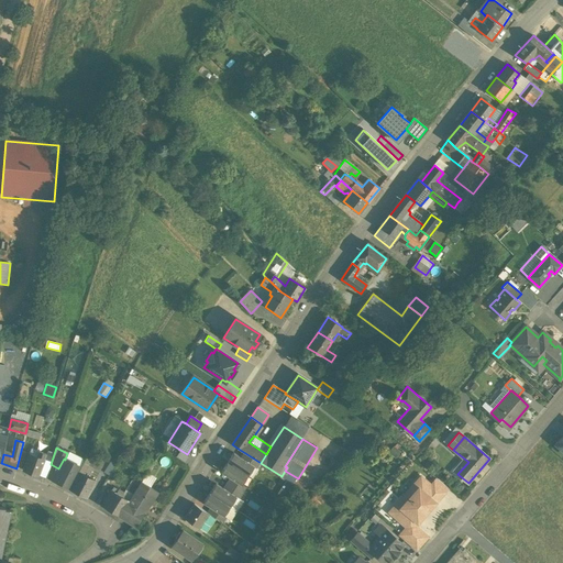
[(46,455),(31,450),(30,454),(29,454),(22,471),(39,477),(45,460),(44,460),(46,455)]
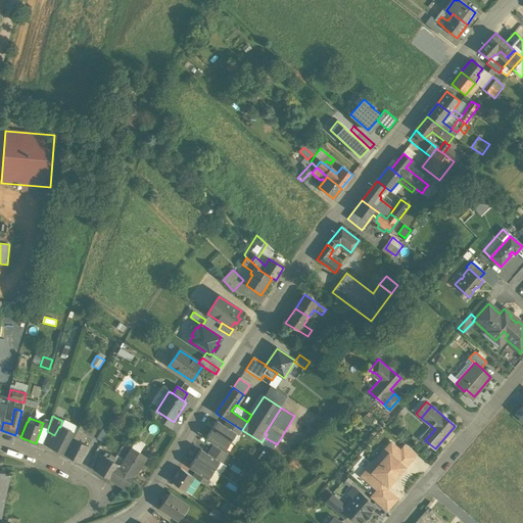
[(98,428),(83,420),(75,434),(73,439),(78,441),(82,433),(93,438),(98,428)]
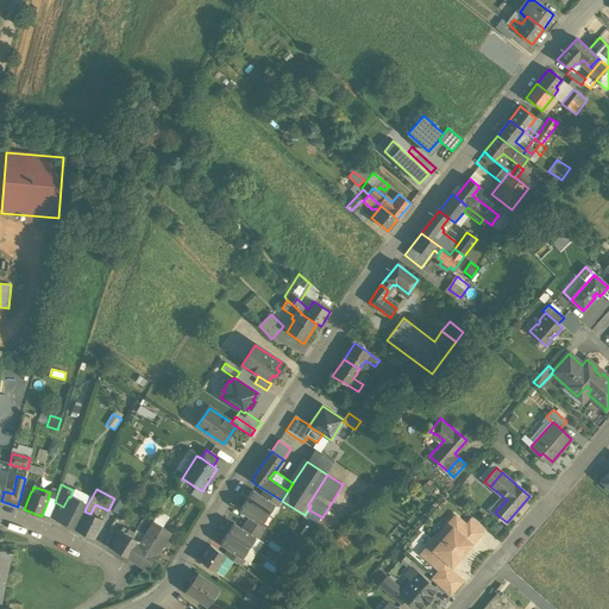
[(261,496),(252,490),(246,501),(268,515),(275,506),(275,504),(261,496)]
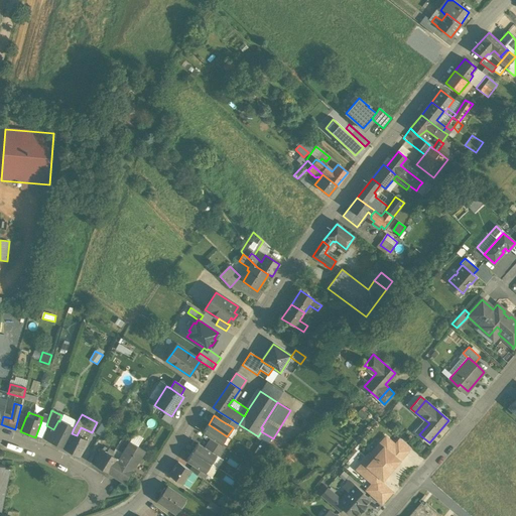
[(239,424),(225,415),(221,420),(233,427),(233,428),(235,429),(239,424)]
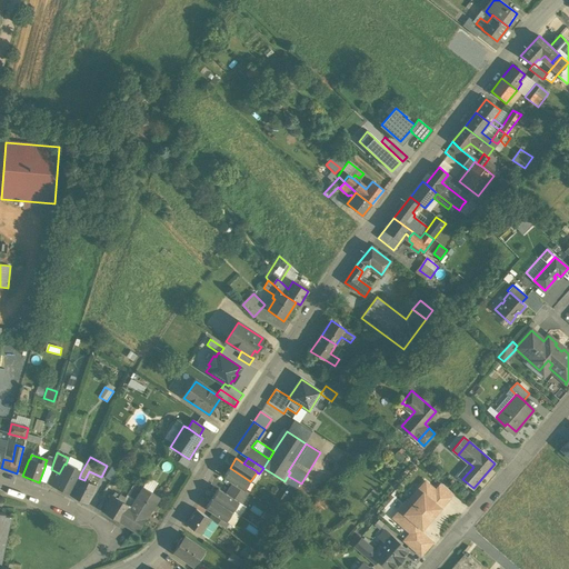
[(66,465),(65,463),(59,473),(53,486),(70,495),(79,478),(81,472),(66,465)]
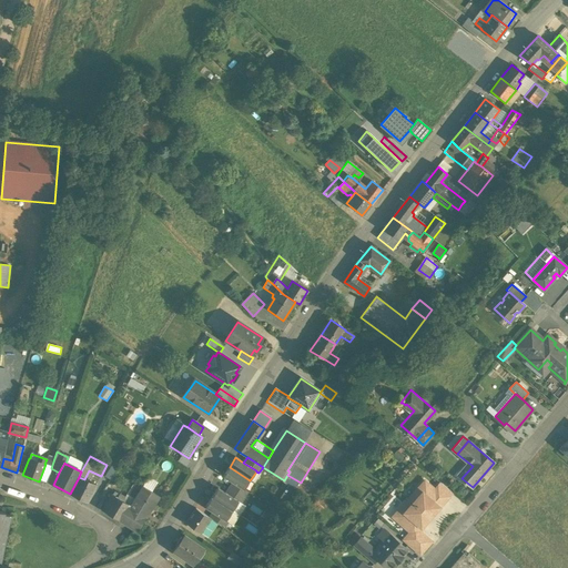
[(117,470),(112,467),(104,477),(110,480),(117,470)]
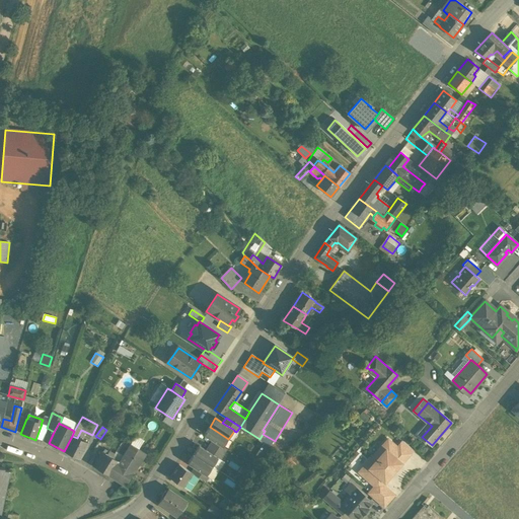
[(228,439),(210,427),(204,435),(213,441),(223,447),(228,439)]
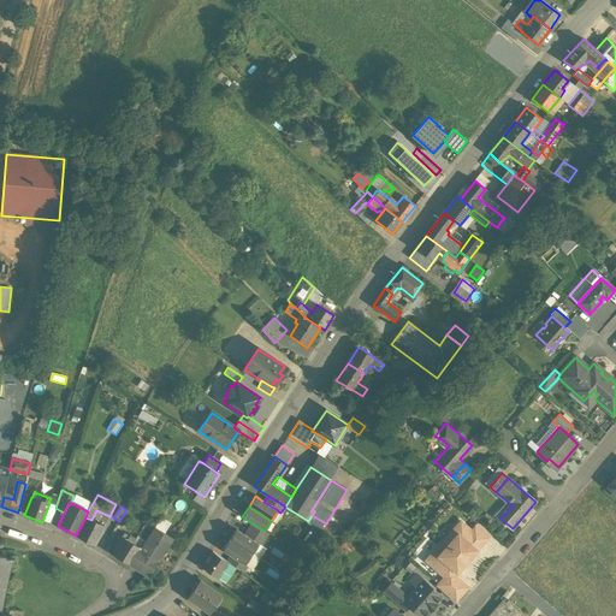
[(92,520),(86,517),(76,535),(94,545),(104,527),(92,520)]
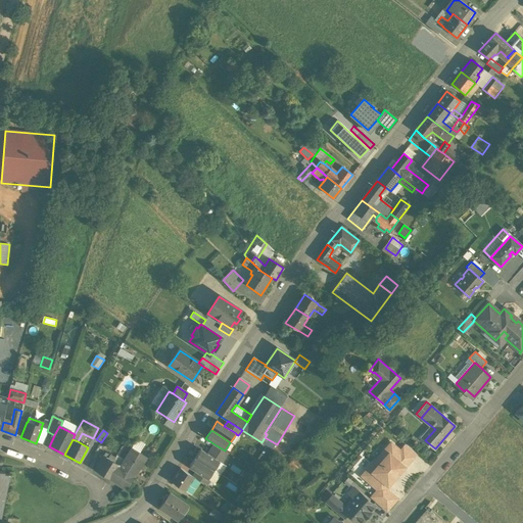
[(391,442),(376,459),(395,476),(410,460),(400,450),(391,442)]
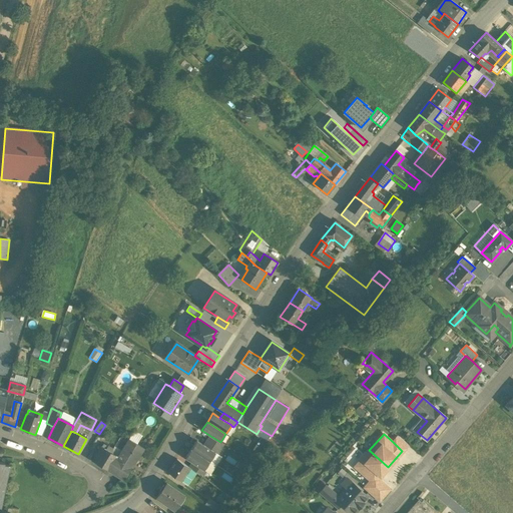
[(220,442),(210,436),(206,441),(220,450),(224,445),(220,442)]
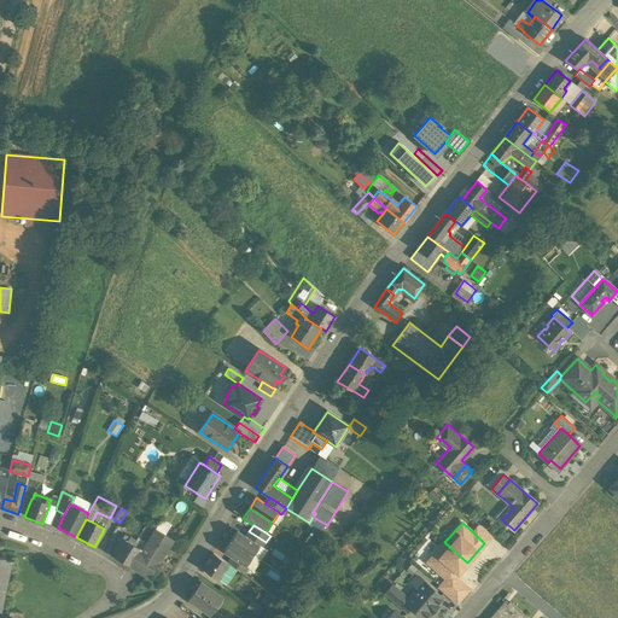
[(481,525),(473,532),(484,543),(491,535),(481,525)]
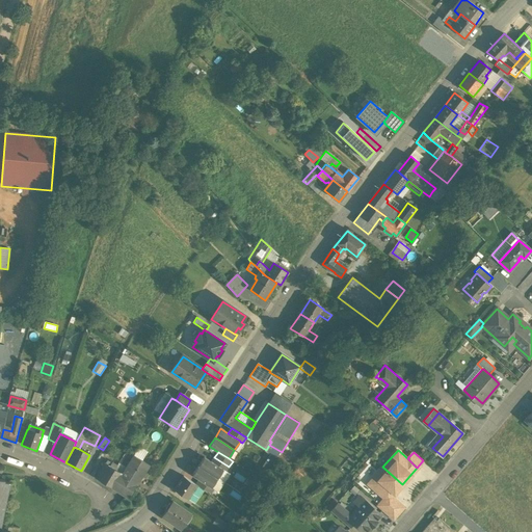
[(125,455),(120,463),(126,468),(131,459),(125,455)]
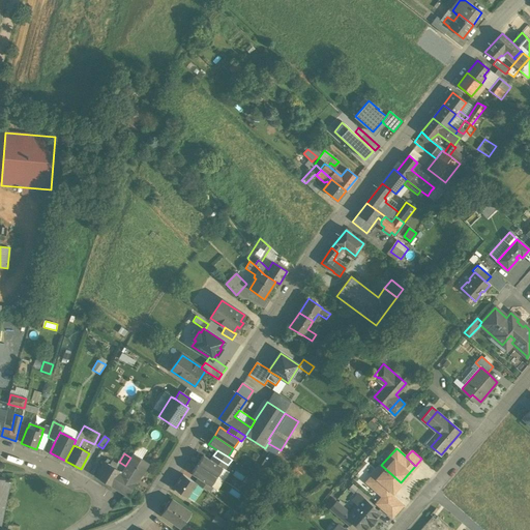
[(133,454),(113,488),(127,497),(147,464),(133,454)]
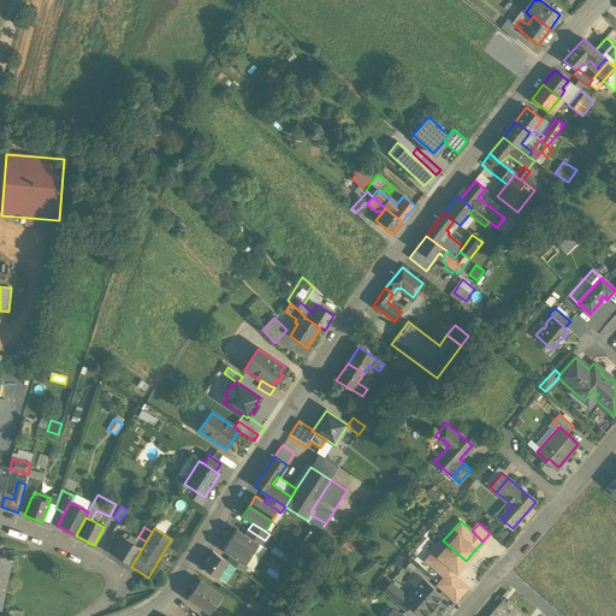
[(244,535),(236,529),(230,540),(252,555),(259,545),(259,544),(244,535)]
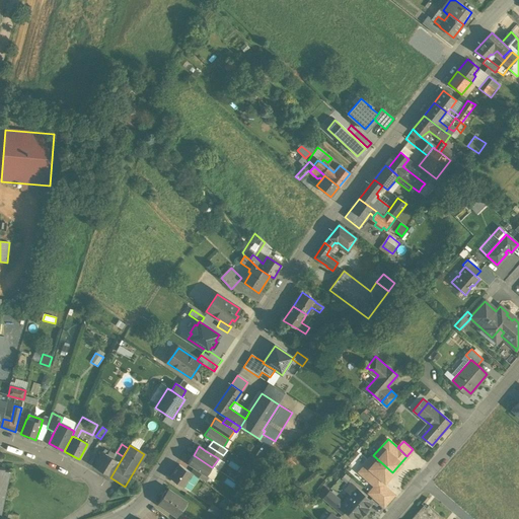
[(223,455),(209,446),(206,451),(218,458),(218,459),(220,460),(223,455)]
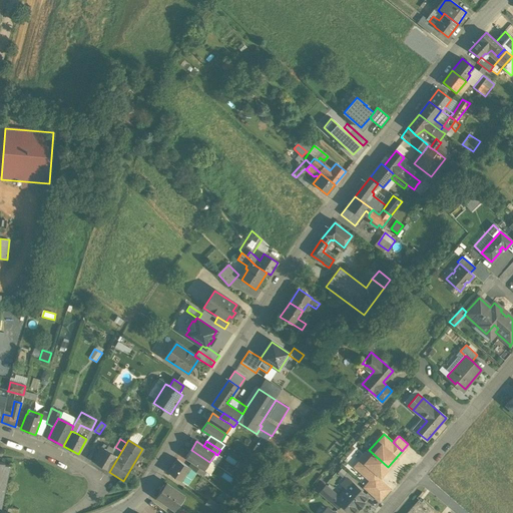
[(109,449),(103,445),(101,448),(101,447),(96,456),(97,457),(93,463),(107,471),(117,457),(108,452),(109,449)]
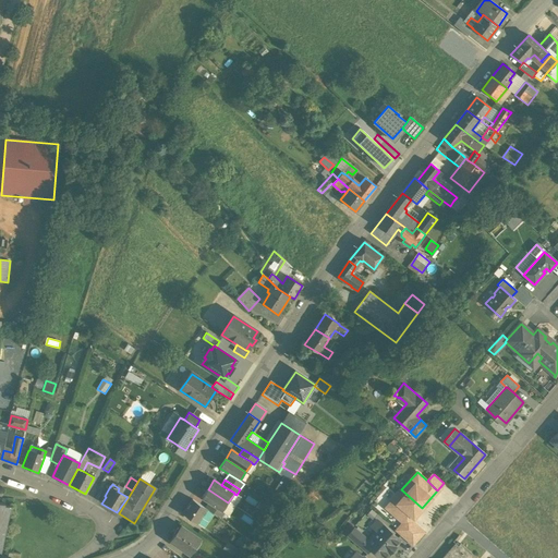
[(228,502),(208,489),(202,498),(209,504),(222,511),(228,502)]
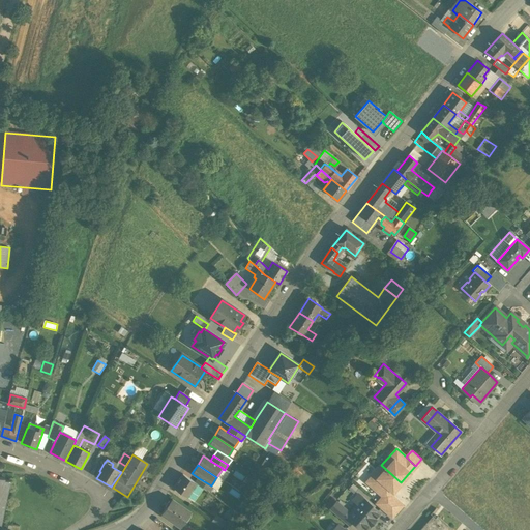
[(401,482),(381,465),(371,476),(376,480),(372,486),(383,496),(386,498),(389,495),(401,482)]
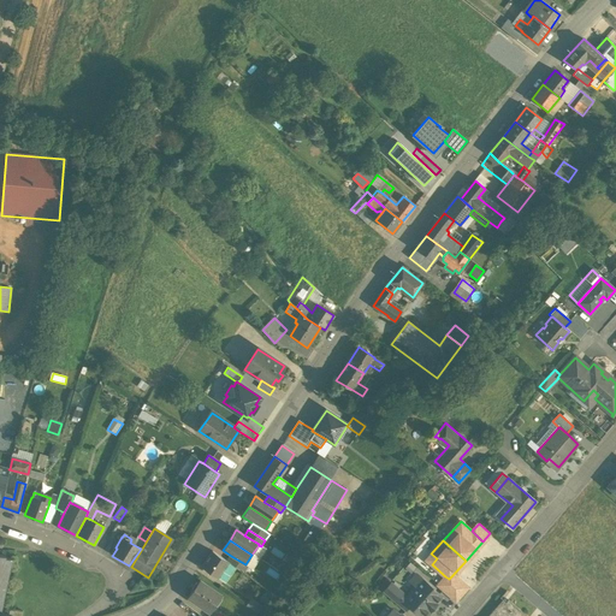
[(226,562),(212,552),(201,567),(217,579),(227,563),(226,562)]
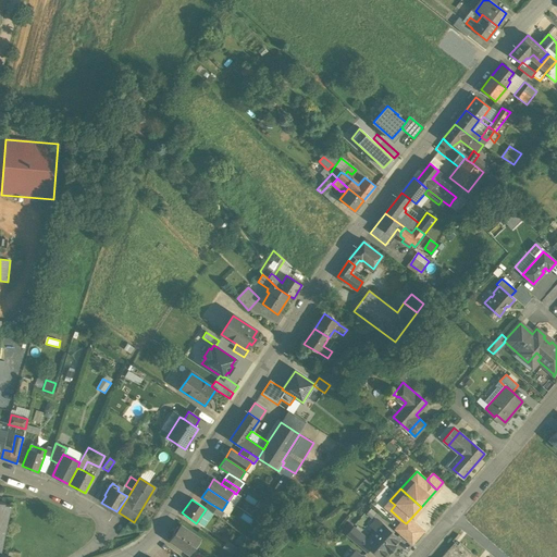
[(0,556),(8,556),(9,555),(0,553),(2,542),(4,542),(5,535),(3,534),(7,522),(8,523),(10,516),(8,515),(10,505),(4,504),(5,502),(0,500),(0,556)]
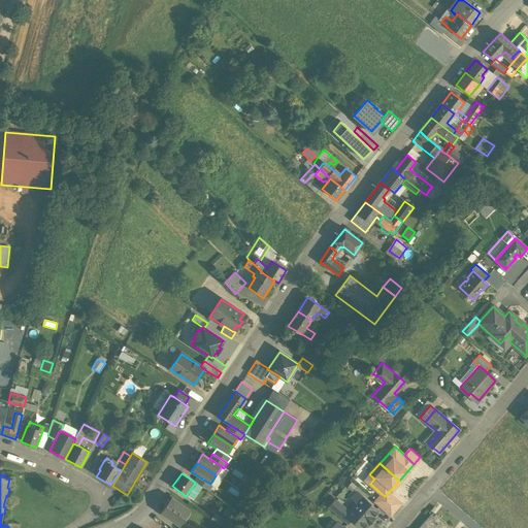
[(210,484),(198,476),(194,482),(195,483),(207,491),(207,490),(209,491),(212,485),(210,484)]
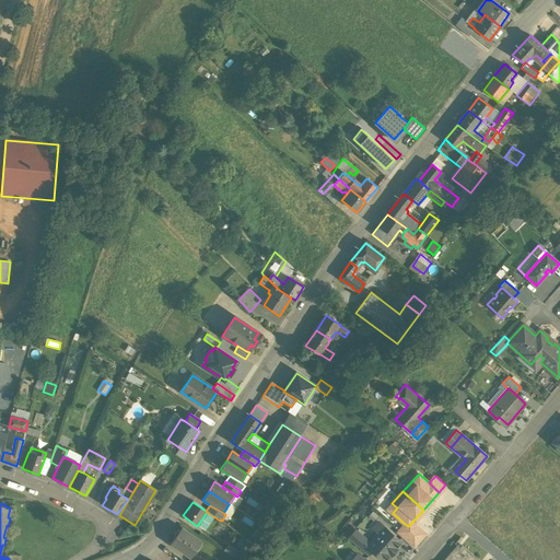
[(405,524),(398,531),(404,535),(413,524),(411,523),(408,526),(405,524)]
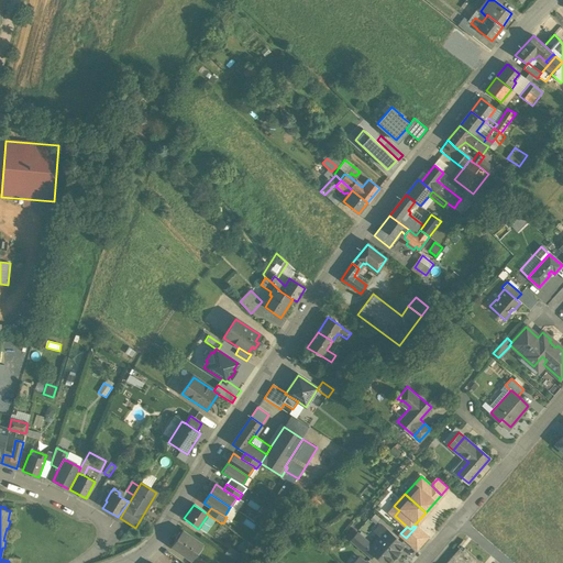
[(416,527),(406,538),(417,548),(427,537),(416,527)]
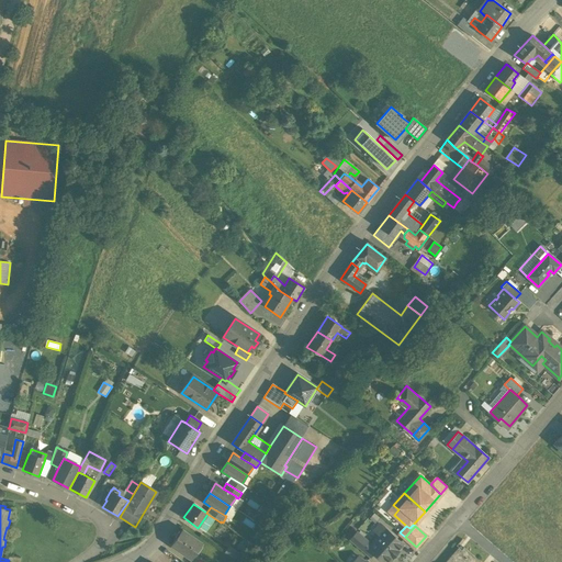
[(371,543),(368,547),(374,552),(384,561),(391,555),(392,557),(397,550),(396,549),(402,542),(385,528),(371,543)]
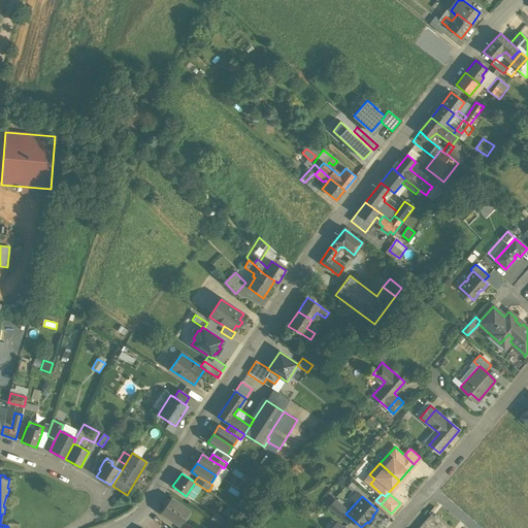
[(190,512),(170,498),(161,513),(179,526),(190,512)]
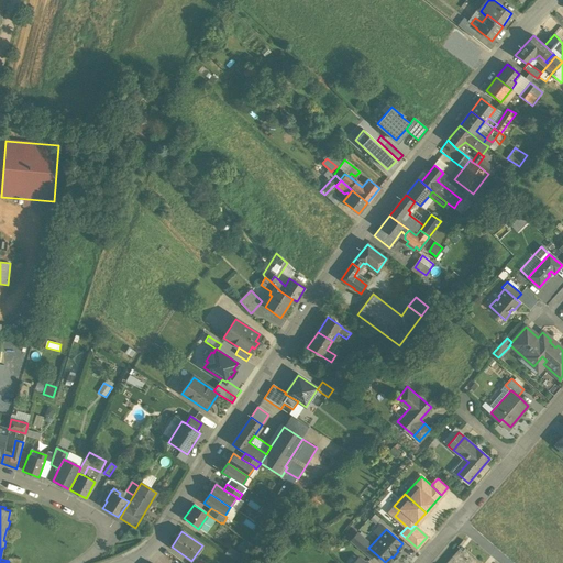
[(372,544),(357,532),(350,541),(370,558),(375,553),(368,548),(372,544)]
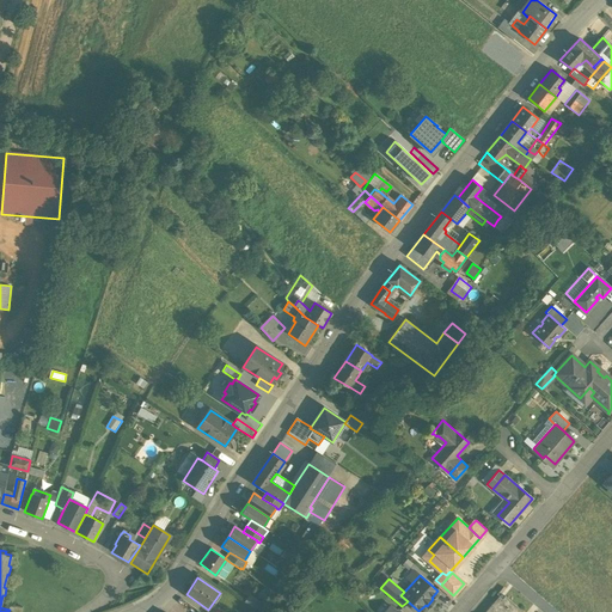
[(265,588),(259,597),(267,603),(274,594),(265,588)]
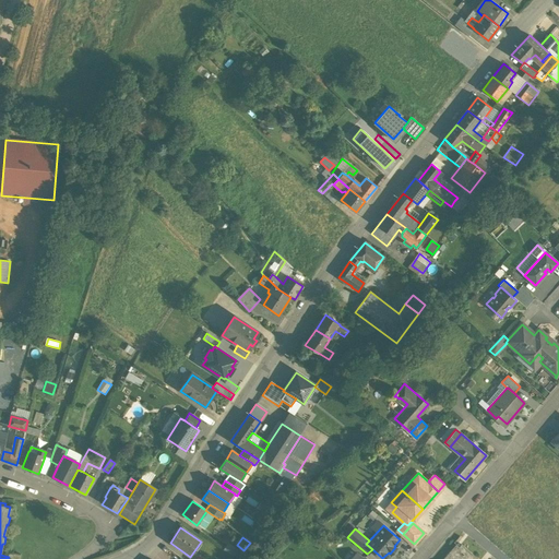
[(455,544),(442,558),(477,558),(461,545),(459,547),(455,544)]
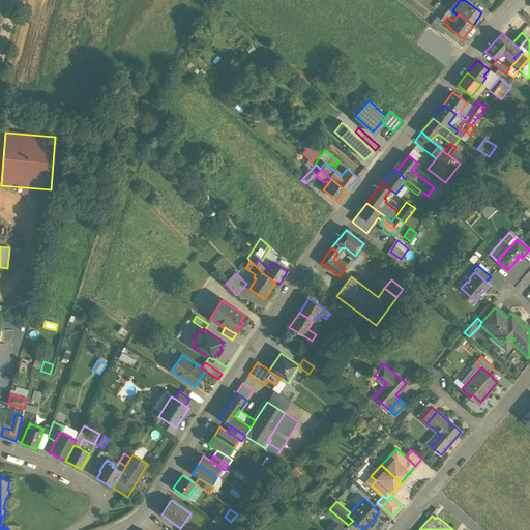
[(215,517),(213,522),(223,526),(225,521),(215,517)]
